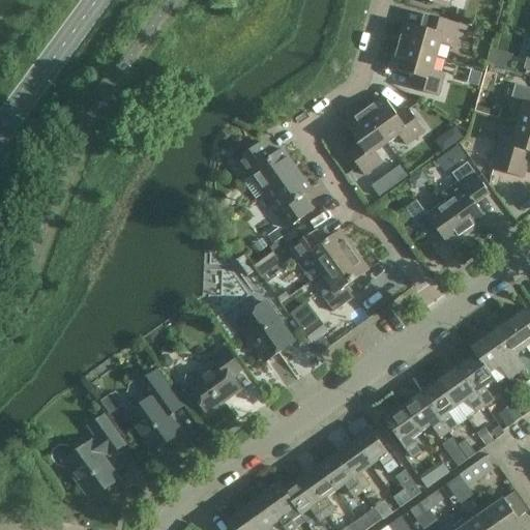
[(399,47),(437,58),(441,45),(452,48),(459,26),(431,18),(427,30),(405,24),(399,47)]
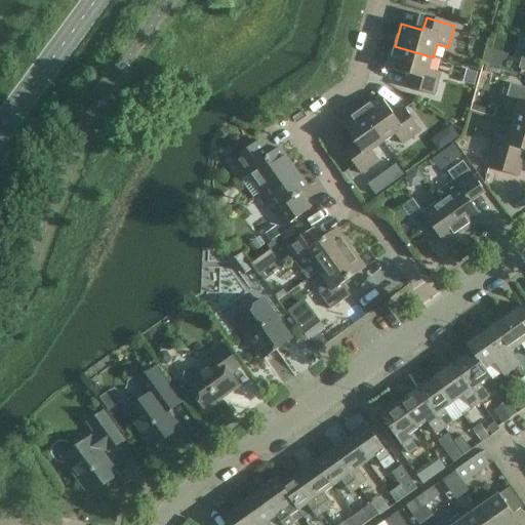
[(429,71),(433,57),(395,46),(389,70),(410,76),(406,88),(427,93),(435,96),(441,75),(429,71)]
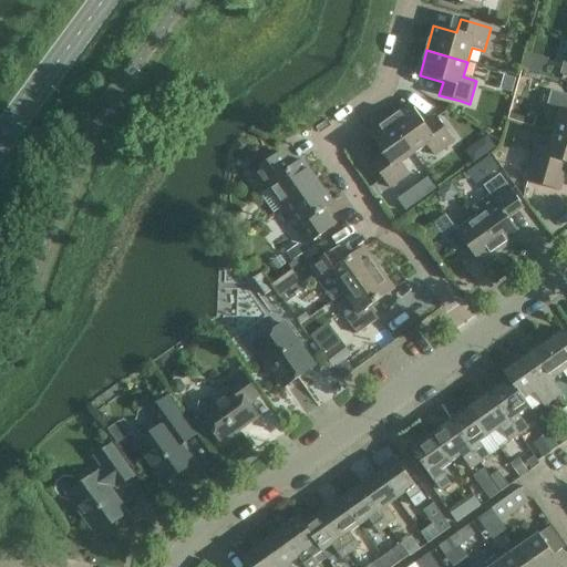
[(527,53),(523,70),(544,75),(548,60),(527,53)]
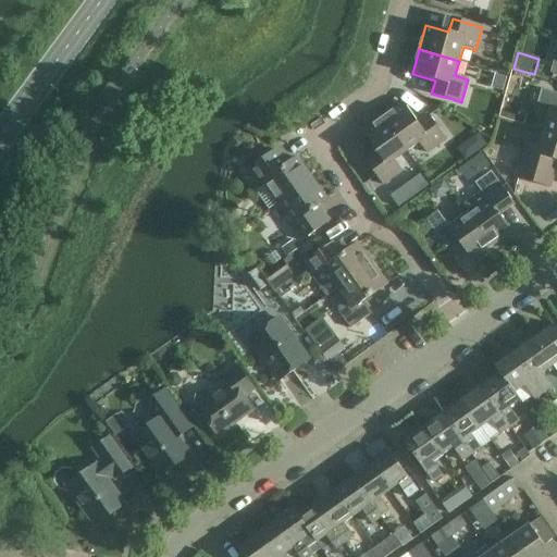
[(551,108),(544,131),(556,134),(556,93),(553,91),(542,88),(537,103),(551,108)]
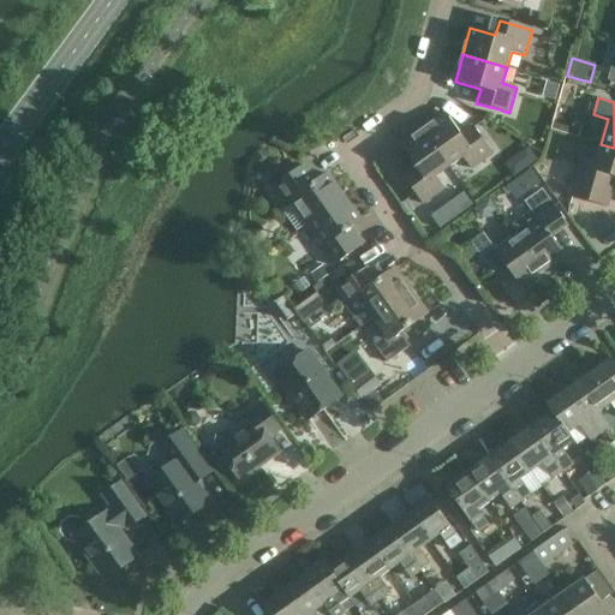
[(446,113),(423,130),(449,167),(464,157),(472,169),(493,154),(488,145),(473,126),(461,135),(446,113)]
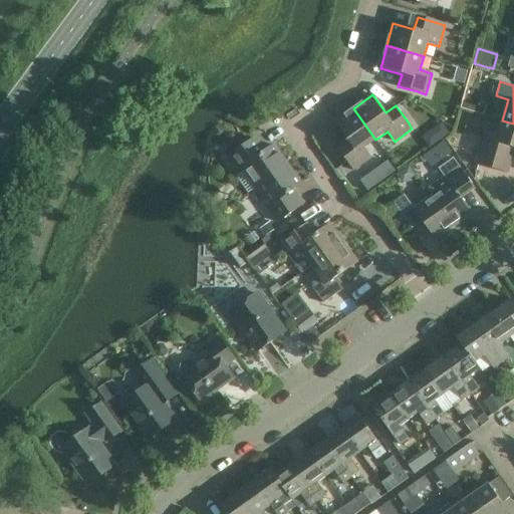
[(375,140),(353,108),(334,122),(347,141),(336,148),(353,171),(371,158),(364,148),(375,140)]
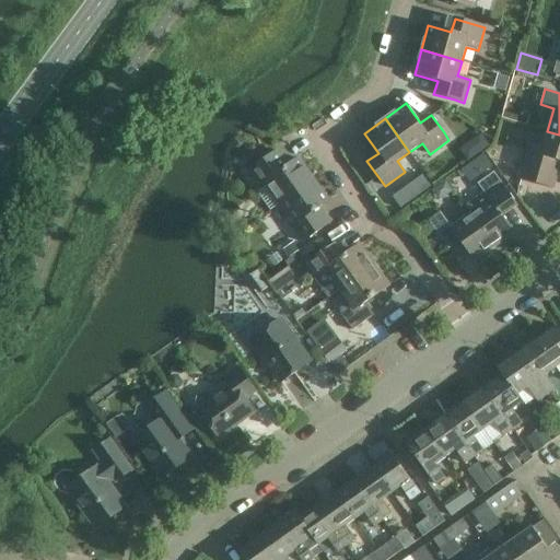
[(559,135),(547,131),(543,146),(532,142),(521,179),(532,183),(553,189),(559,164),(559,135)]
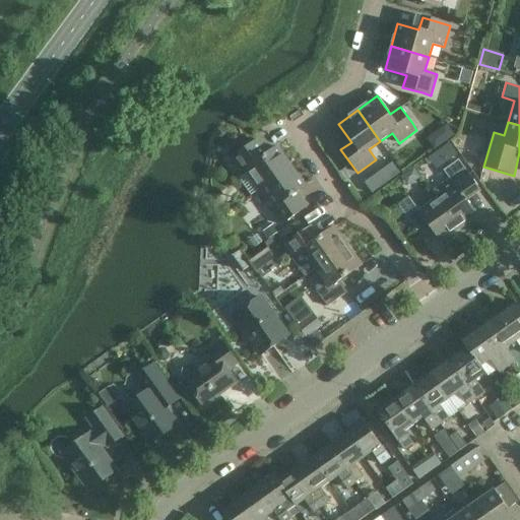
[(443,126),(439,131),(440,137),(444,140),(450,139),(453,135),(453,129),(448,126),(443,126)]
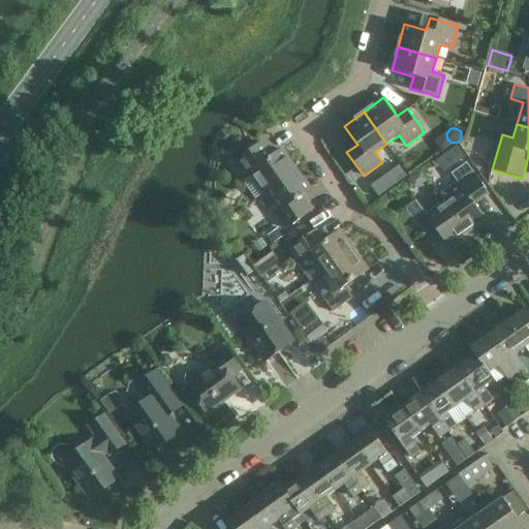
[(238,138),(227,146),(235,154),(245,147),(238,138)]
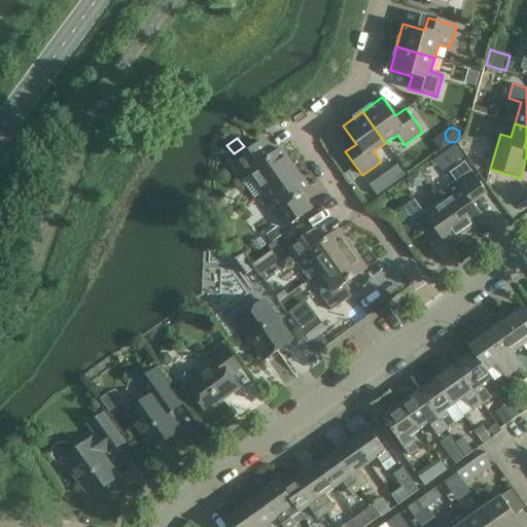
[(250,173),(264,191),(294,169),(281,149),(272,155),(261,142),(245,154),(237,160),(247,175),(250,173)]
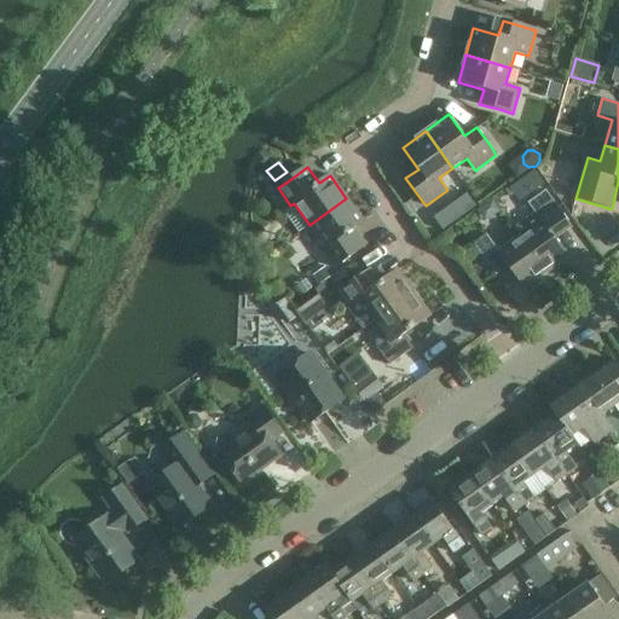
[(498,209),(502,213),(514,204),(504,191),(492,200),(492,201),(498,209)]
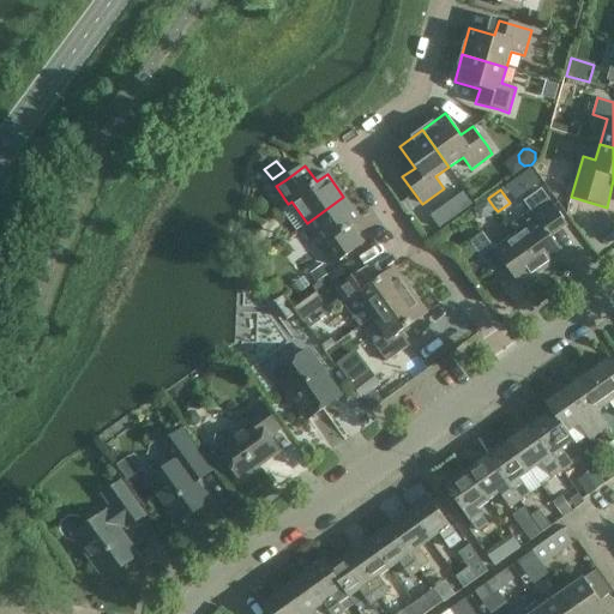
[(567,226),(548,198),(542,190),(524,202),(531,211),(511,227),(516,235),(516,234),(542,271),(564,256),(551,238),(553,236),(552,235),(551,236),(543,227),(559,216),(566,227),(567,226)]
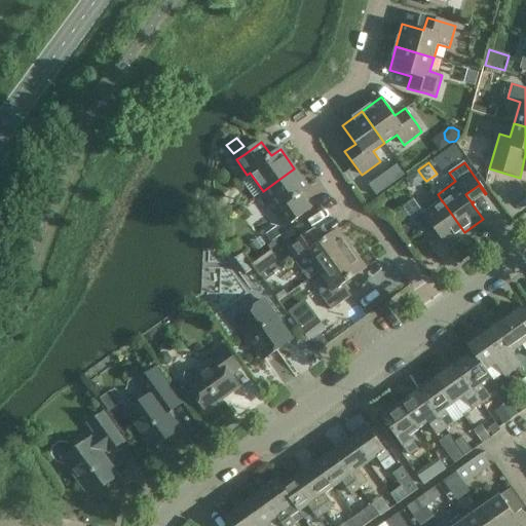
[(294,168),(263,191),(277,211),(273,213),(285,228),(309,210),(300,196),(309,189),(294,168)]
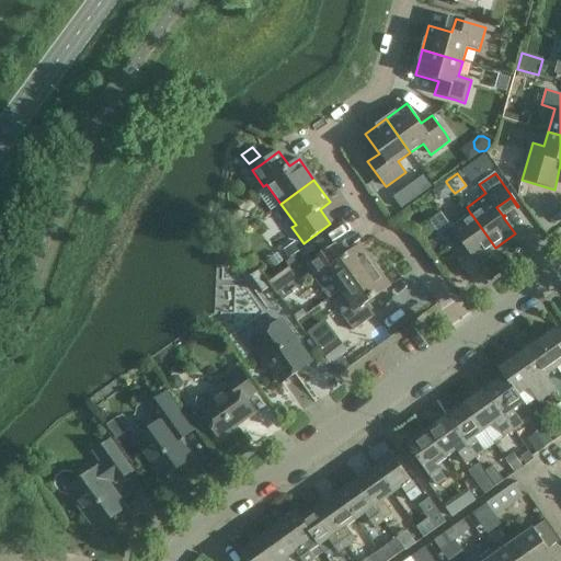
[(423,180),(408,189),(414,199),(430,190),(423,180)]
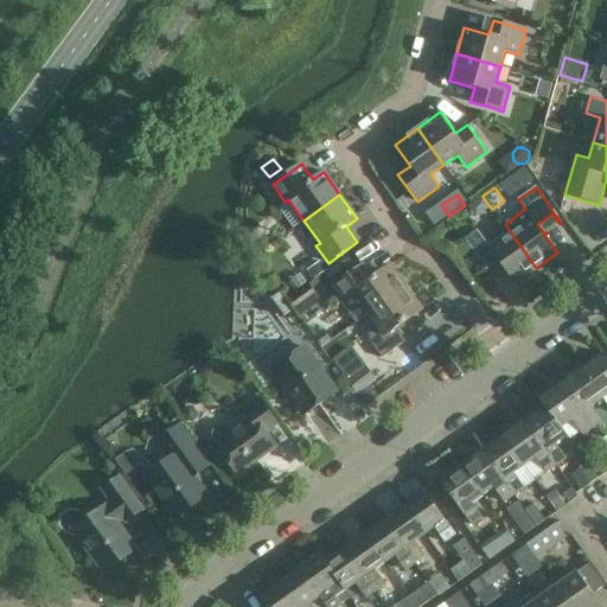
[(483,197),(473,203),(479,212),(489,205),(483,197)]
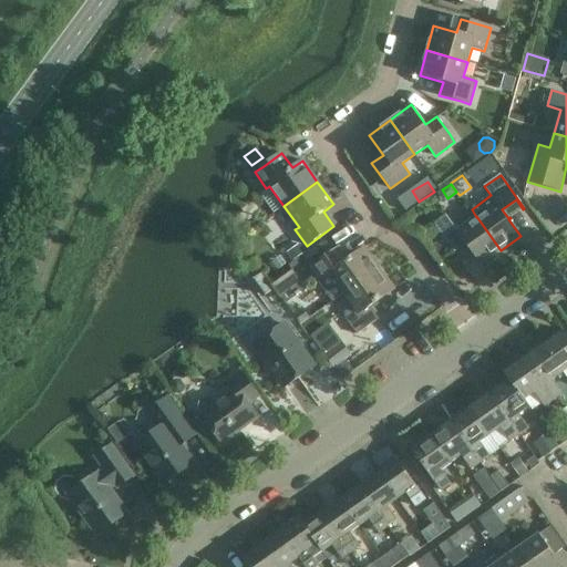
[(445,216),(434,224),(422,233),(429,241),(441,233),(452,225),(445,216)]
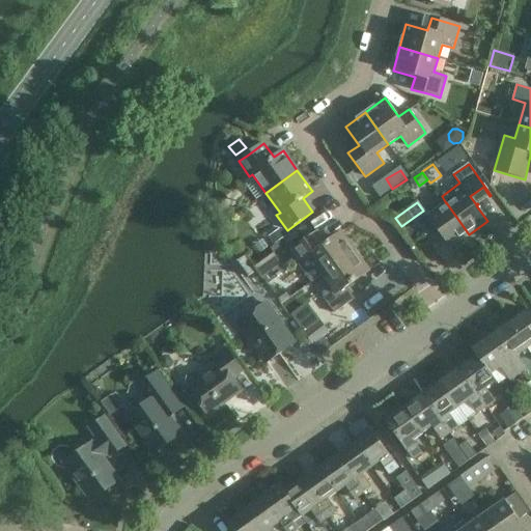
[(446,202),(446,203),(444,204),(427,217),(450,248),(469,234),(446,202)]
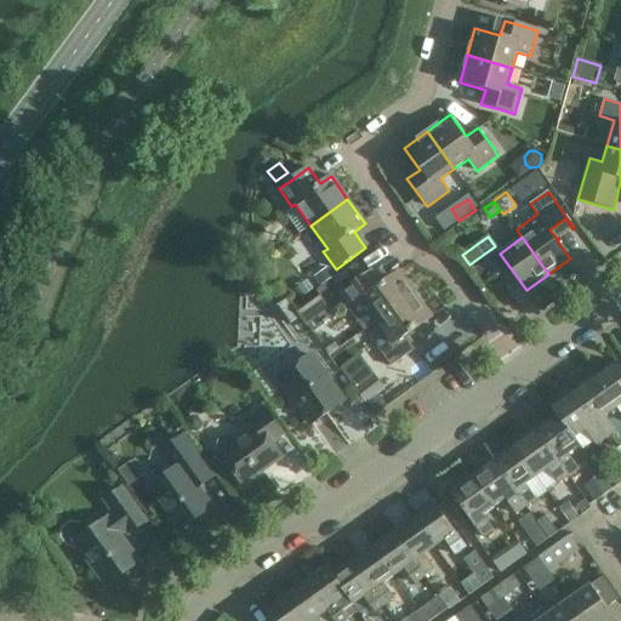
[(328,267),(313,278),(319,288),(334,277),(328,267)]
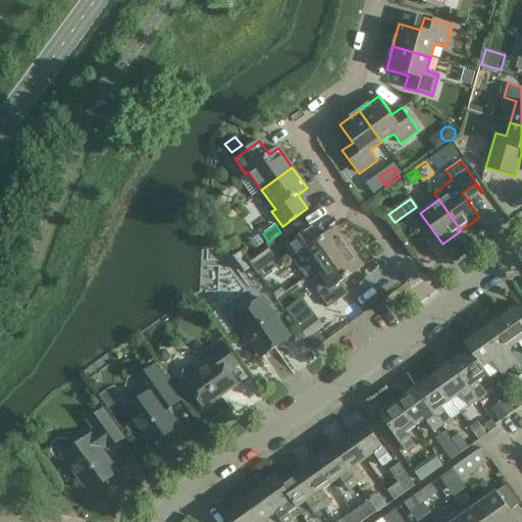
[(305,278),(316,270),(350,247),(336,228),(321,240),(320,239),(319,240),(320,240),(314,245),(306,233),(285,249),(294,260),(293,261),(305,278)]
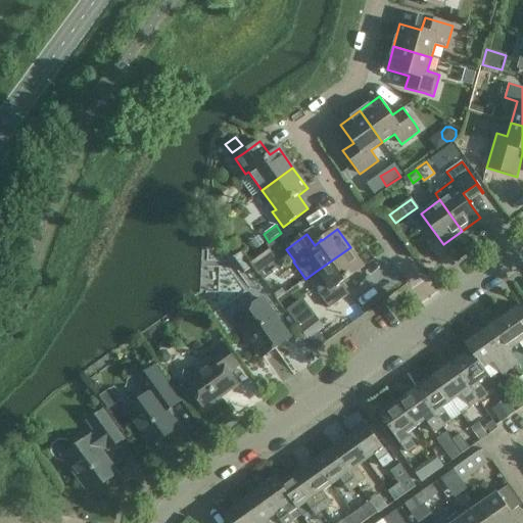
[(258,236),(250,242),(255,249),(264,244),(258,236)]
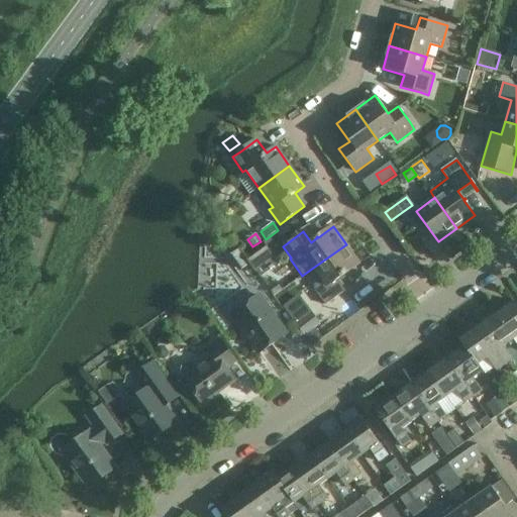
[(263,242),(244,255),(256,272),(275,260),(263,242)]
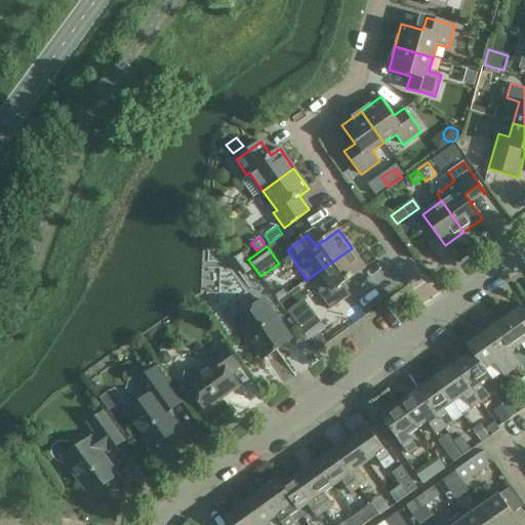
[(352,248),(318,272),(326,283),(322,286),(320,289),(319,292),(320,293),(322,297),(331,310),(351,295),(342,284),(365,268),(352,248)]
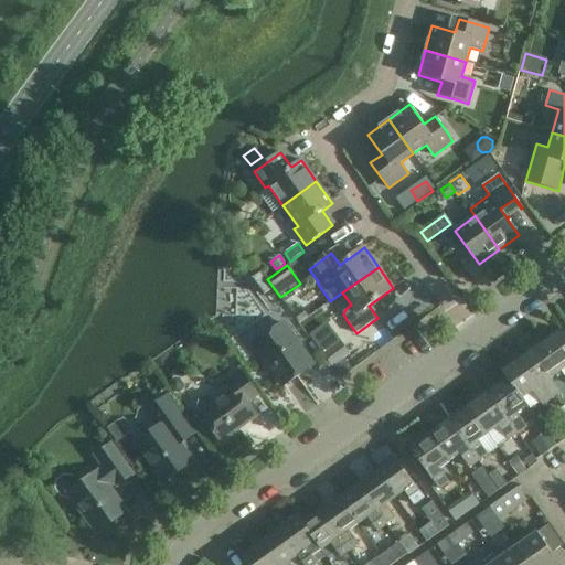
[(258,269),(248,277),(254,285),(264,277),(258,269)]
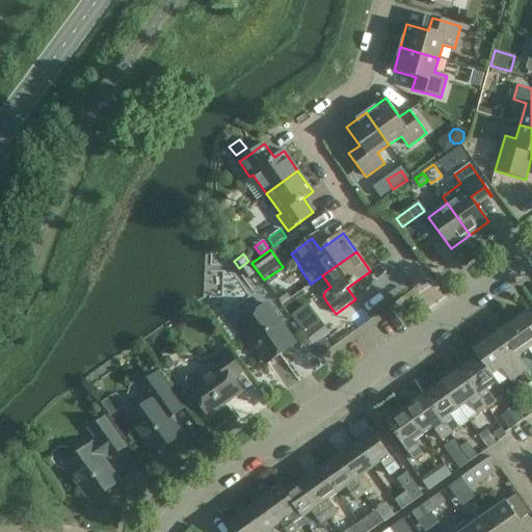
[(284,289),(274,295),(281,304),(290,298),(284,289)]
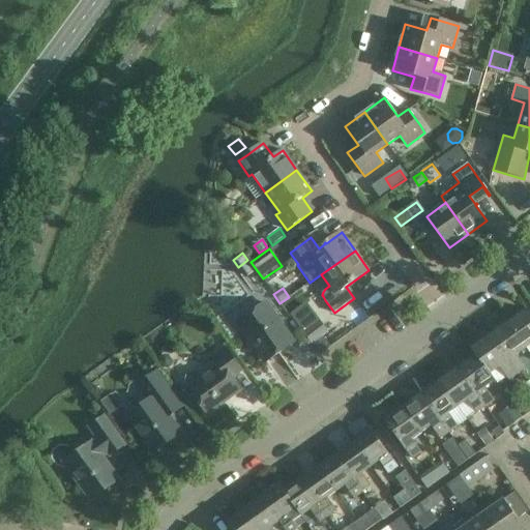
[(293,343),(282,326),(265,303),(237,323),(266,362),(293,343)]
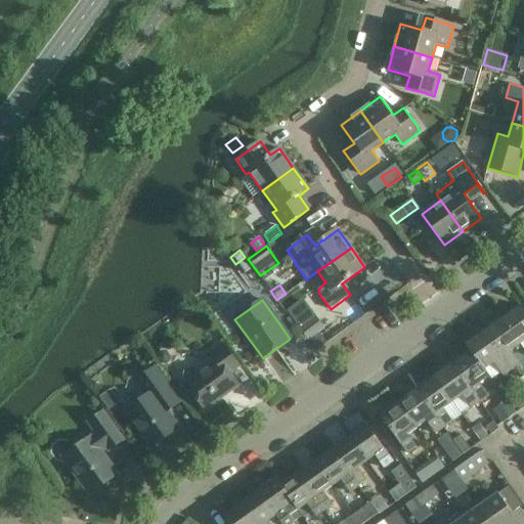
[(503,319),(521,344),(523,341),(523,309),(521,306),(503,319)]
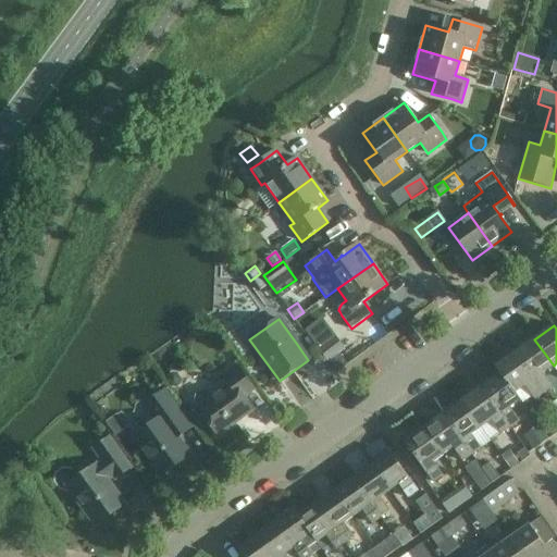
[(331,334),(316,345),(327,361),(343,350),(331,334)]
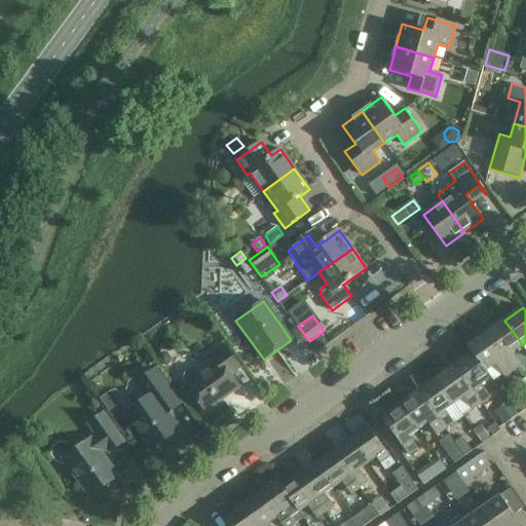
[(523,345),(504,321),(486,333),(514,371),(522,365),(514,351),(523,345)]
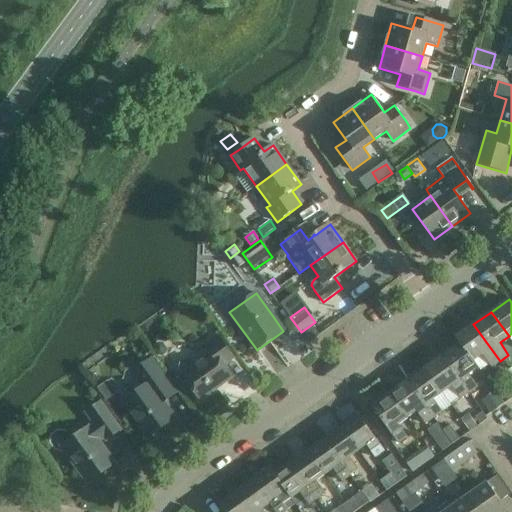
[(473,324),(456,337),(474,361),(483,354),(491,367),(500,361),(473,324)]
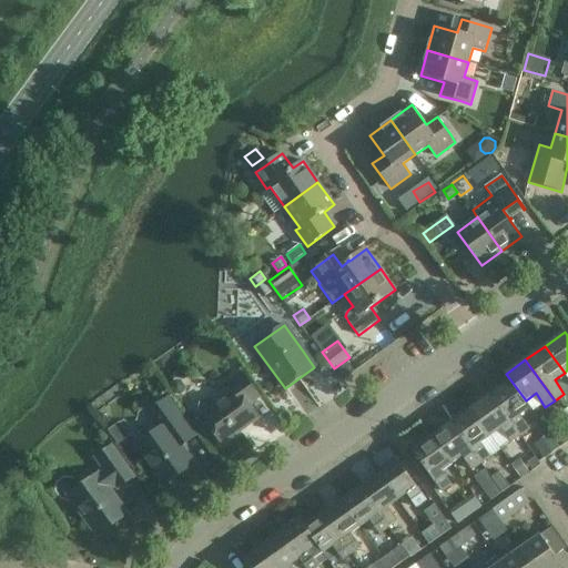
[(234,394),(219,404),(219,403),(213,399),(208,398),(202,401),(200,405),(199,409),(201,415),(222,445),(259,419),(249,405),(260,397),(243,374),(229,384),(234,394)]
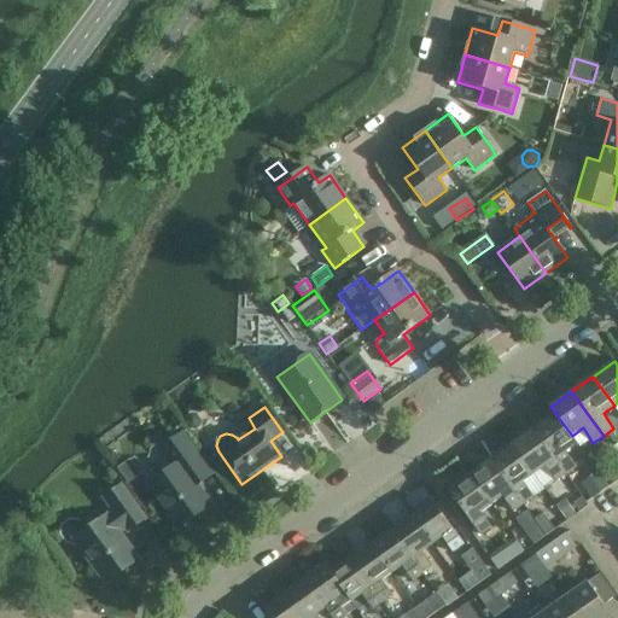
[(572,436),(551,407),(549,407),(555,415),(535,430),(566,473),(577,466),(566,452),(577,443),(572,436)]
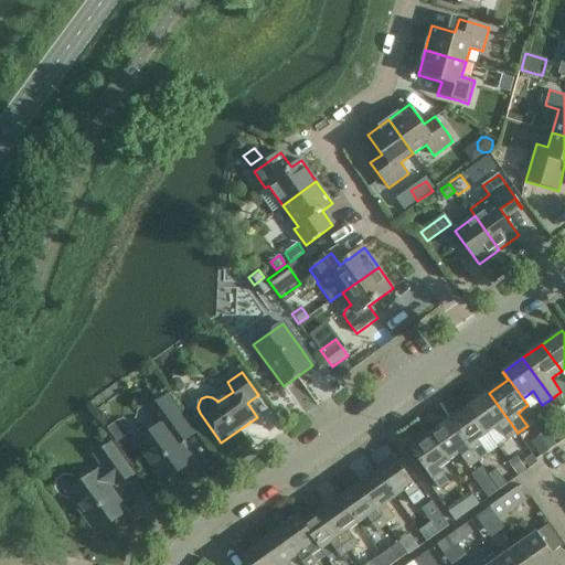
[(170,382),(169,387),(173,393),(179,394),(183,391),(184,385),(180,380),(174,379),(170,382)]
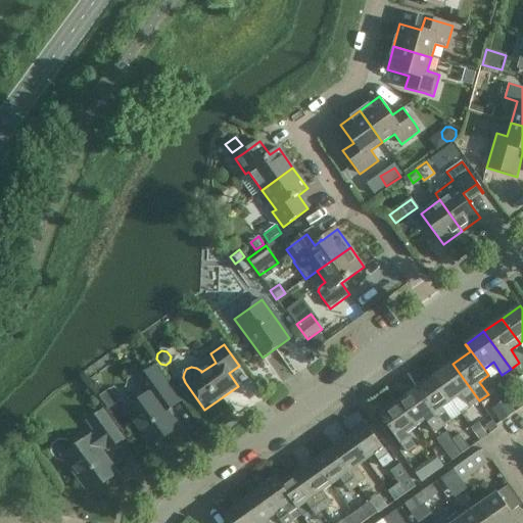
[(434,376),(453,400),(462,394),(471,407),(479,400),(453,364),(434,376)]
